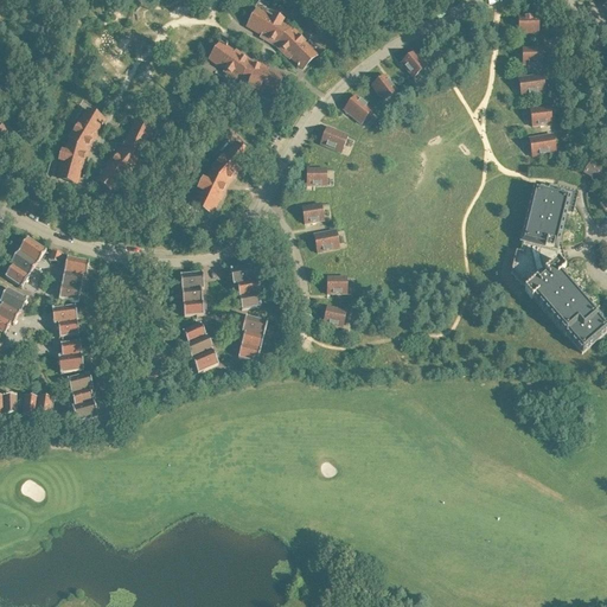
[(275,49),(291,29),(283,24),(285,21),(274,16),(272,18),(257,8),(246,29),(261,37),(260,38),(275,49)]
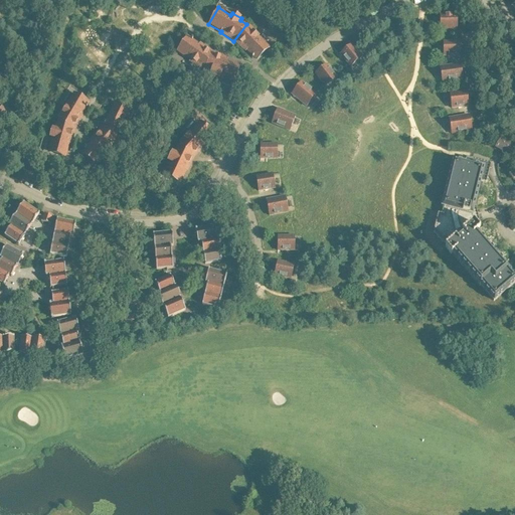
[(457,14),(440,14),(440,30),(458,29),(457,14)]
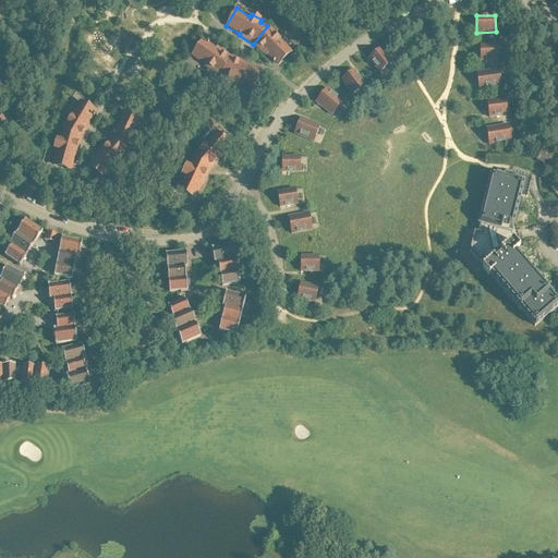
[(293,51),(280,39),(282,37),(270,27),(269,28),(267,26),(253,45),(266,57),(267,56),(278,67),(293,51)]
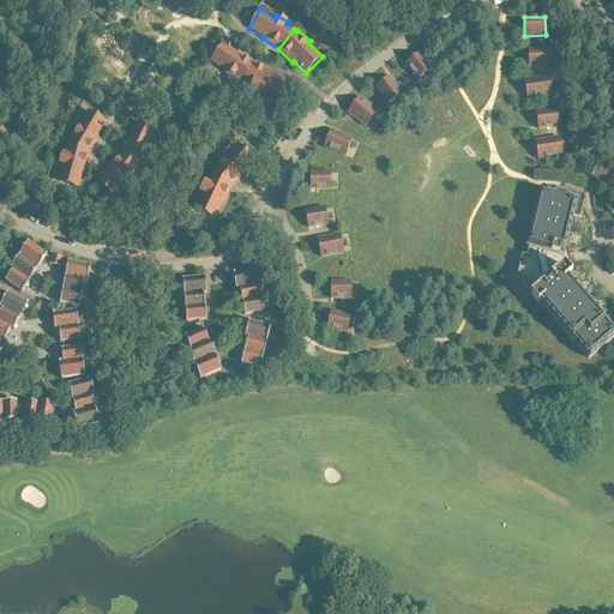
[(242,84),(254,61),(239,50),(238,53),(223,42),(210,61),(226,73),(226,74),(239,84),(240,82),(242,84)]
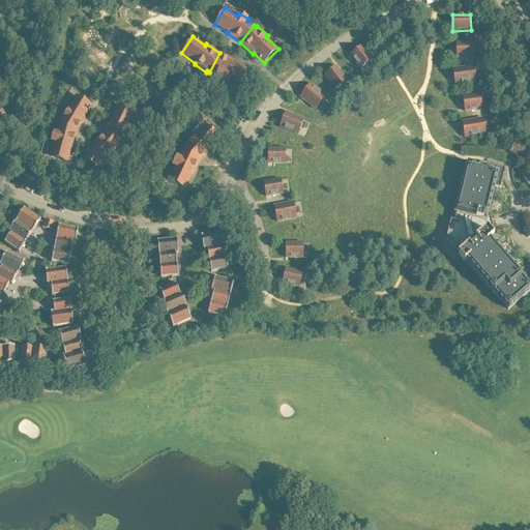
[(473,41),(455,42),(457,59),(474,58),(473,41)]
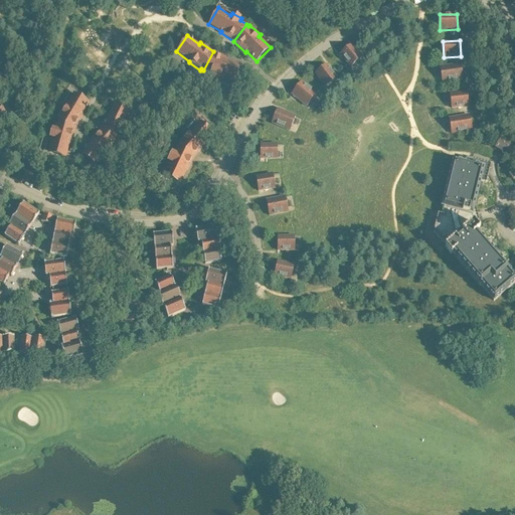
[(352,45),(340,54),(350,67),(362,58),(352,45)]
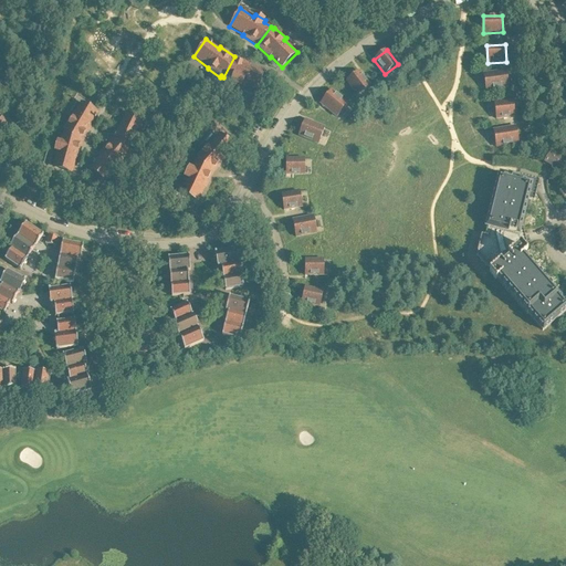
[(258,91),(265,70),(250,65),(251,63),(234,56),(223,77),(231,81),(230,83),(241,87),(243,84),(258,91)]
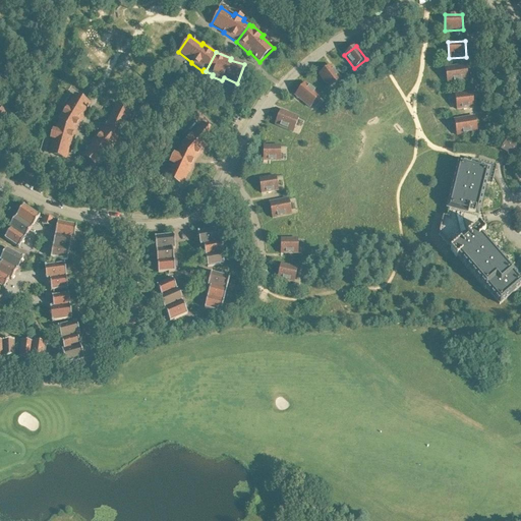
[(466,64),(445,67),(448,84),(468,81),(466,64)]
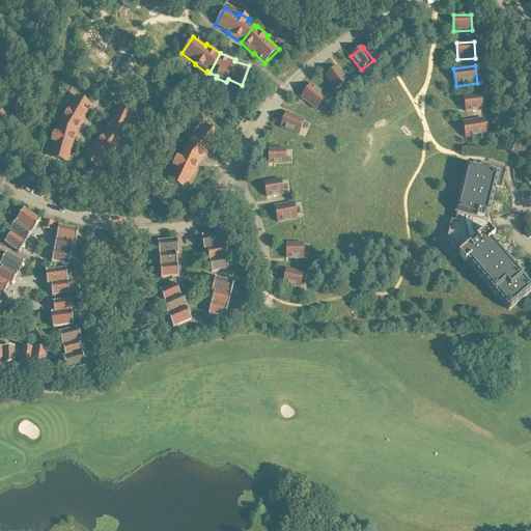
[(337,66),(325,77),(335,90),(347,81),(337,66)]
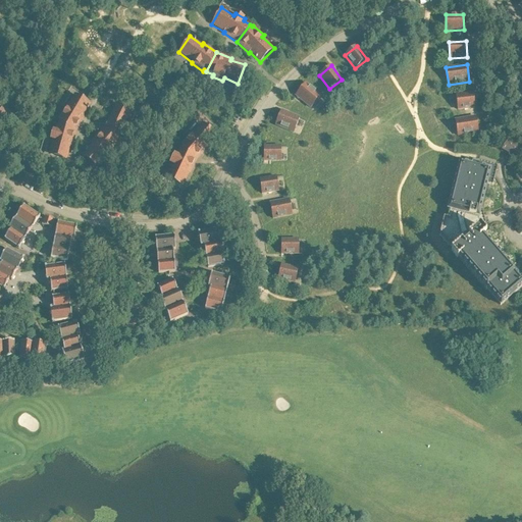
[(306,83),(295,96),(311,109),(322,96),(306,83)]
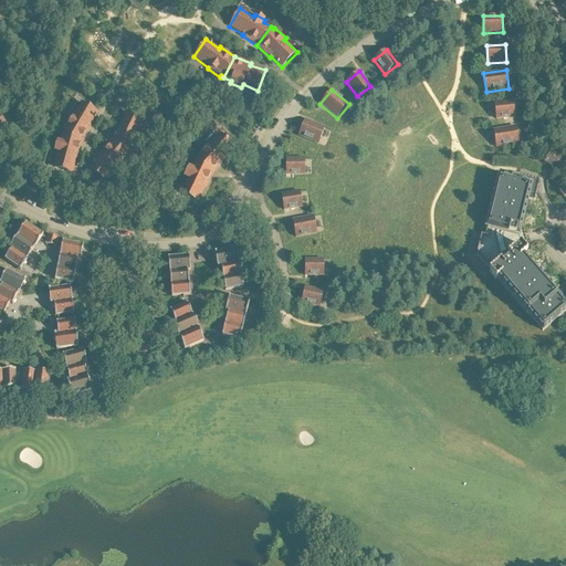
[(513,100),(494,103),(496,121),(515,117),(513,100)]
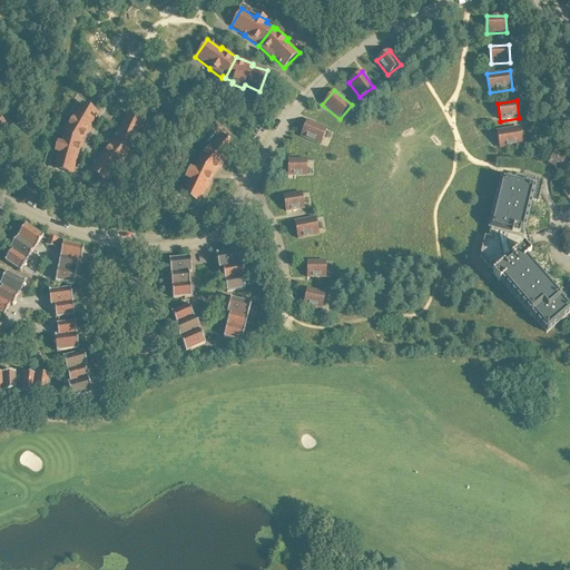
[(85,144),(94,128),(91,127),(100,112),(81,102),(72,118),(70,117),(62,130),(65,131),(62,134),(85,144)]
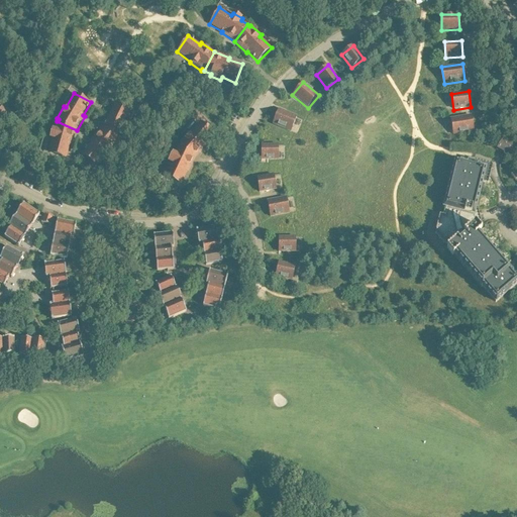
[(126,124),(132,111),(114,102),(108,115),(107,115),(100,129),(117,140),(121,134),(123,135),(128,125),(126,124)]
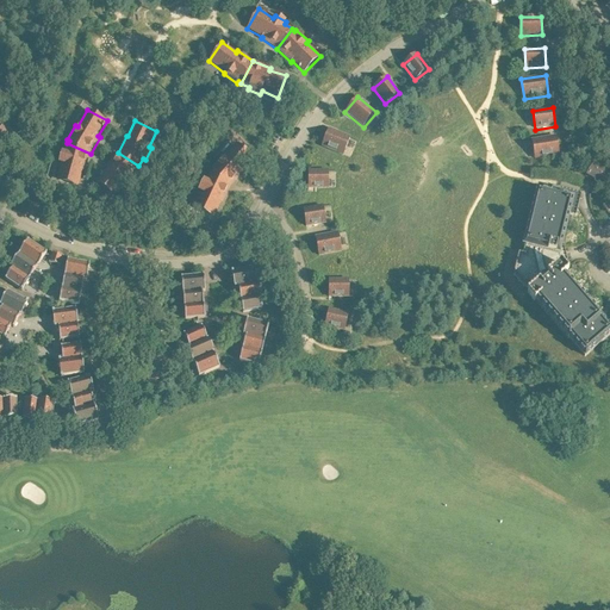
[(350,137),(329,129),(322,147),(343,156),(350,137)]
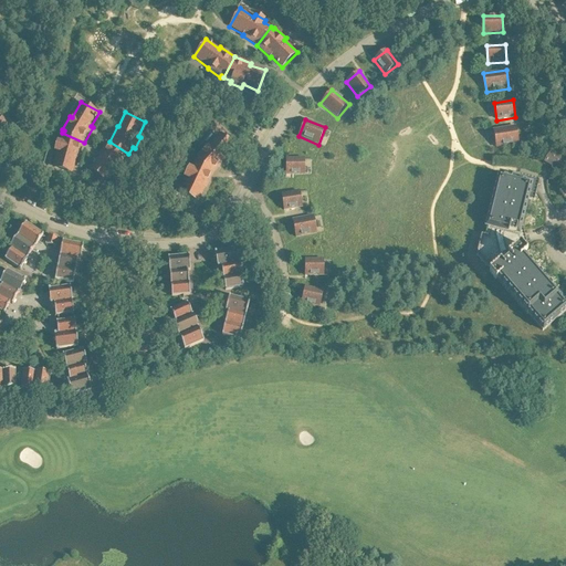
[(515,126),(492,129),(496,148),(519,144),(515,126)]
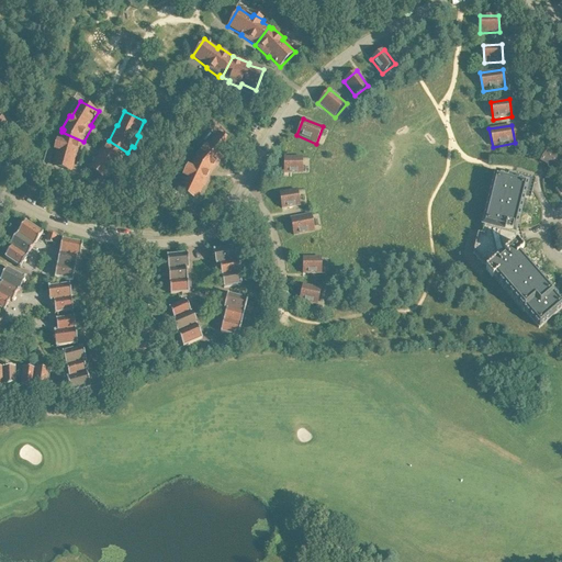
[(78,158),(83,142),(62,132),(59,139),(57,139),(54,150),(56,152),(52,167),(72,172),(76,157),(78,158)]
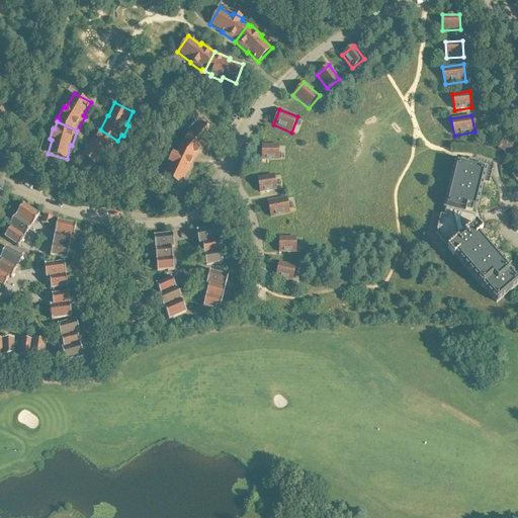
[(117,141),(100,130),(89,142),(91,143),(81,154),(96,167),(106,154),(108,155),(116,145),(115,144),(117,141)]
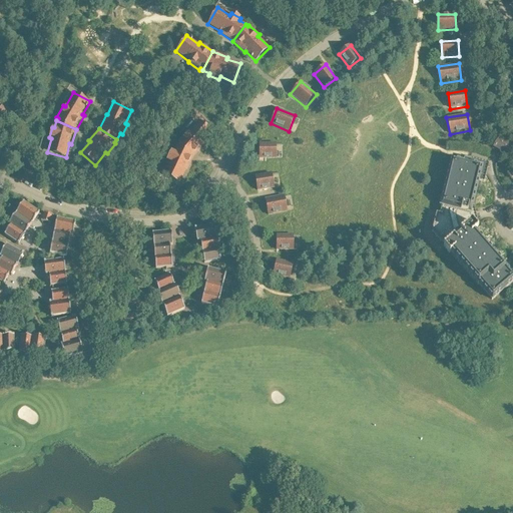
[(203,134),(197,128),(190,136),(189,136),(181,145),(182,146),(180,149),(194,158),(198,154),(199,155),(203,150),(201,149),(213,136),(206,130),(203,134)]
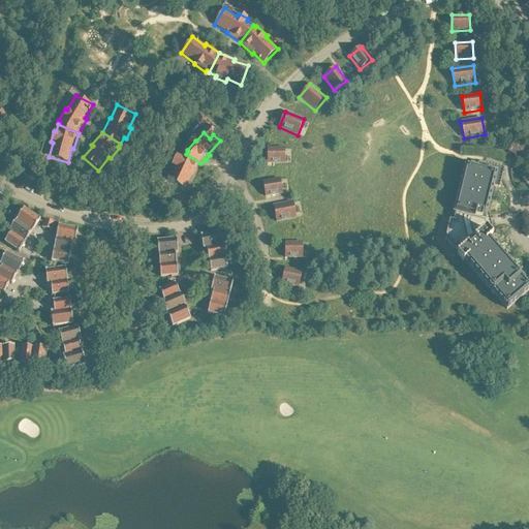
[(519,144),(514,141),(507,151),(523,160),(528,150),(519,144)]
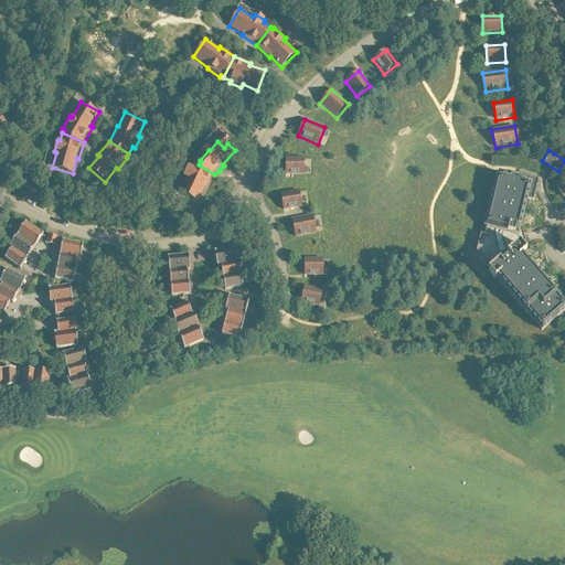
[(305,158),(286,158),(286,176),(305,176),(305,158)]
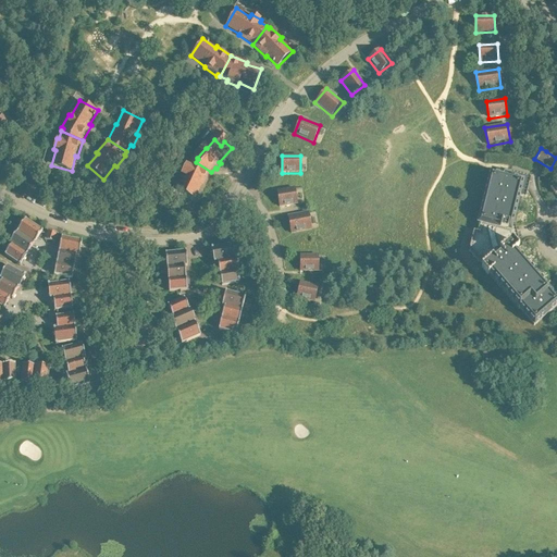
[(211,172),(196,162),(192,170),(189,169),(185,177),(187,178),(183,188),(192,192),(189,196),(198,200),(206,183),(208,184),(211,177),(209,177),(211,172)]
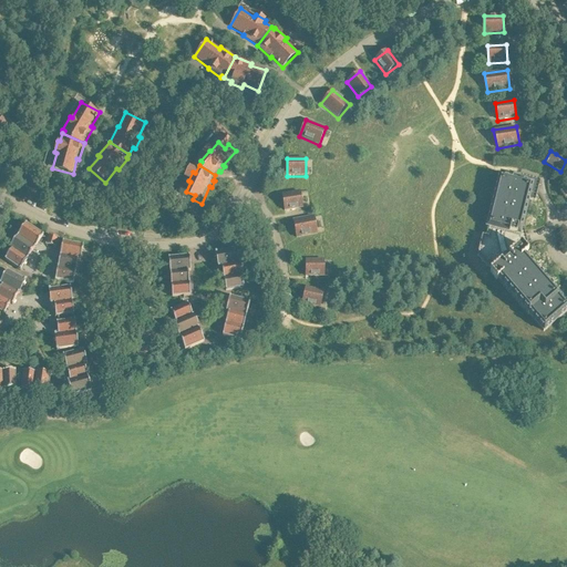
[(513,178),(498,175),(485,227),(488,228),(486,237),(482,236),(477,256),(493,271),(490,274),(497,282),(500,279),(544,332),(566,311),(566,305),(525,257),(527,255),(525,253),(528,248),(525,229),(523,228),(529,199),(536,202),(540,181),(519,175),(518,176),(513,175),(513,178)]
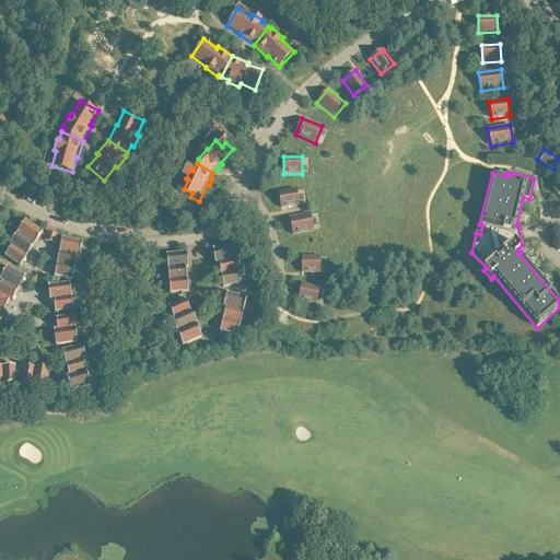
[(296,188),(278,191),(281,209),(300,206),(296,188)]
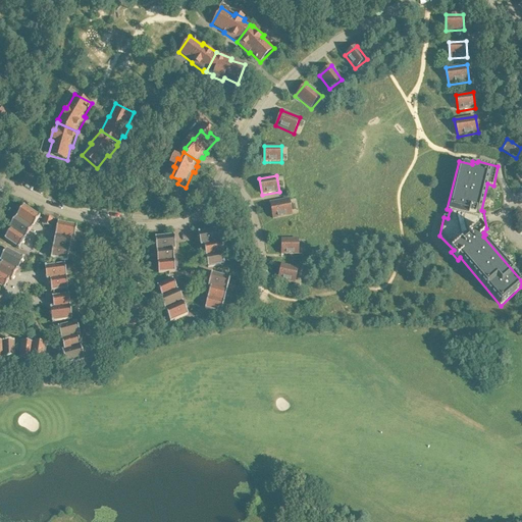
[(290,199),(269,203),(273,219),(293,215),(290,199)]
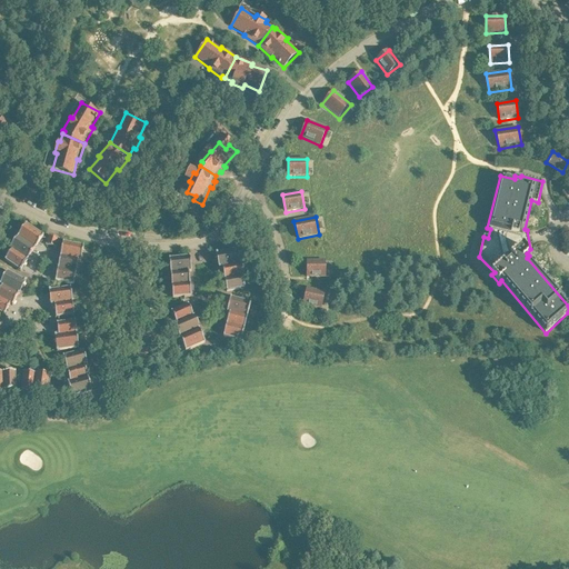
[(35,250),(43,236),(26,225),(17,238),(35,250)]
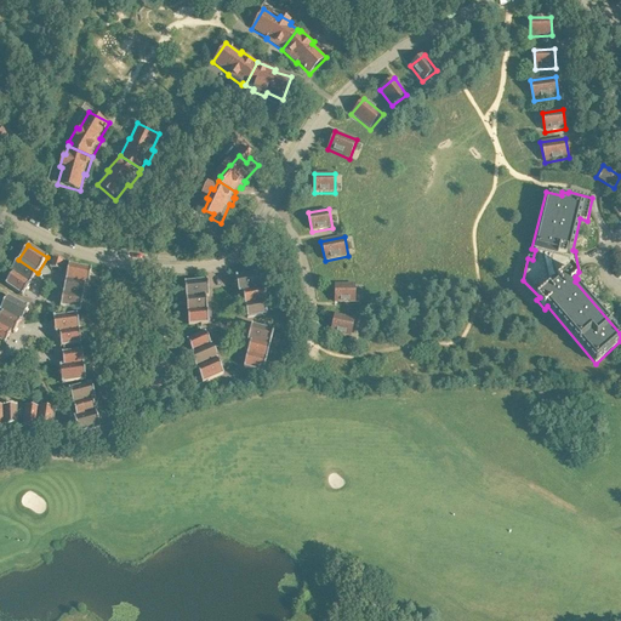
[(57,258),(52,257),(49,267),(55,268),(61,269),(63,260),(57,258)]
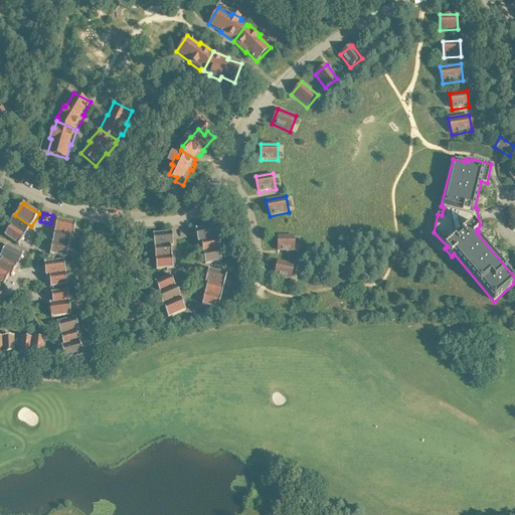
[(31,226),(15,215),(8,225),(10,226),(10,227),(24,236),(31,226)]
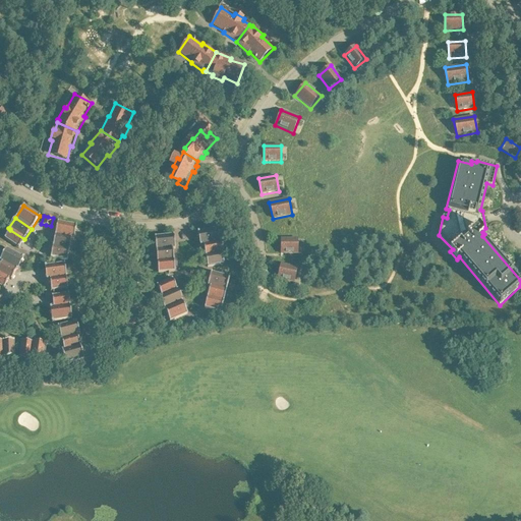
[(74,239),(77,225),(58,221),(55,237),(71,240),(71,239),(74,239)]
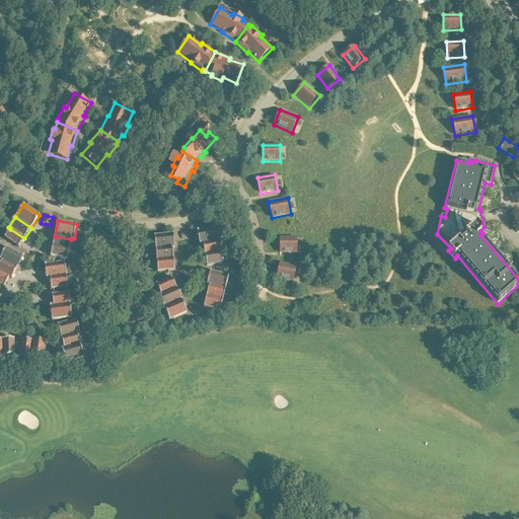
[(220,243),(217,227),(199,231),(199,230),(197,230),(200,246),(201,245),(201,244),(203,244),(203,245),(220,243)]
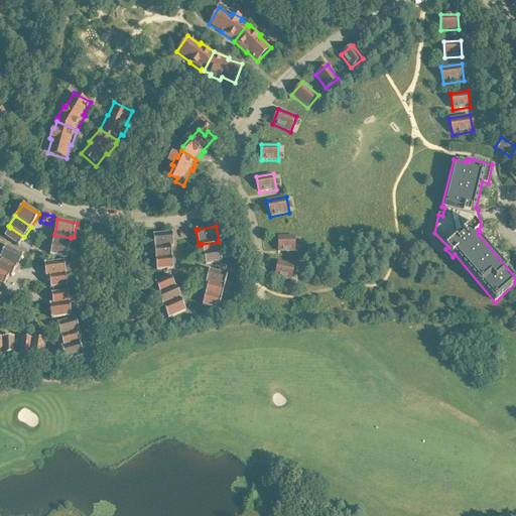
[(24,237),(10,228),(4,237),(18,246),(24,237)]
